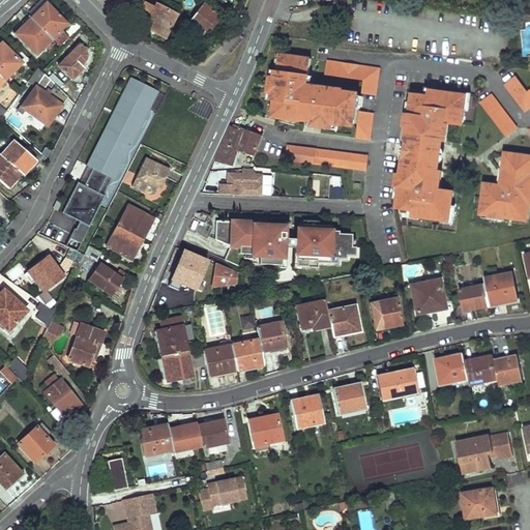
[(49,5),(45,0),(37,8),(40,13),(49,5)]
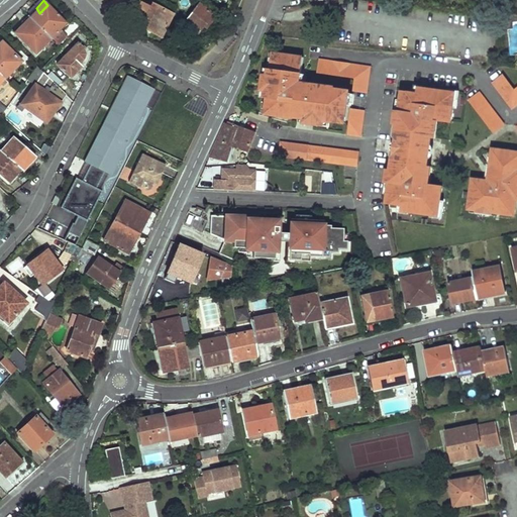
[(144,2),(133,22),(162,37),(174,14),(153,4),(152,6),(144,2)]
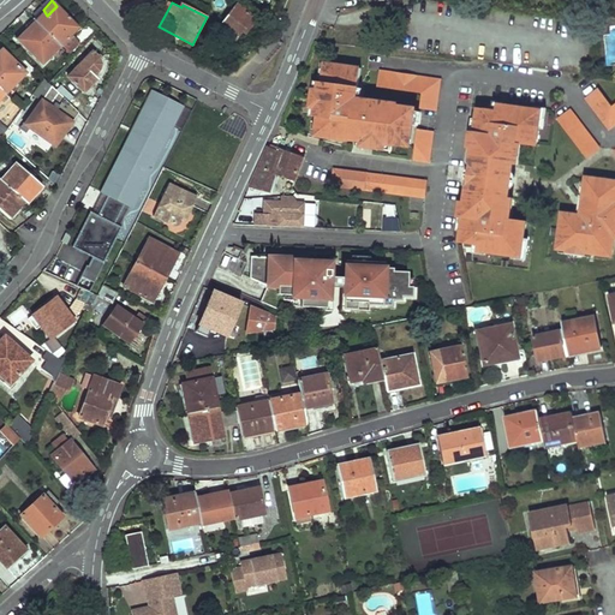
[(237,4),(220,27),(240,42),(257,19),(237,4)]
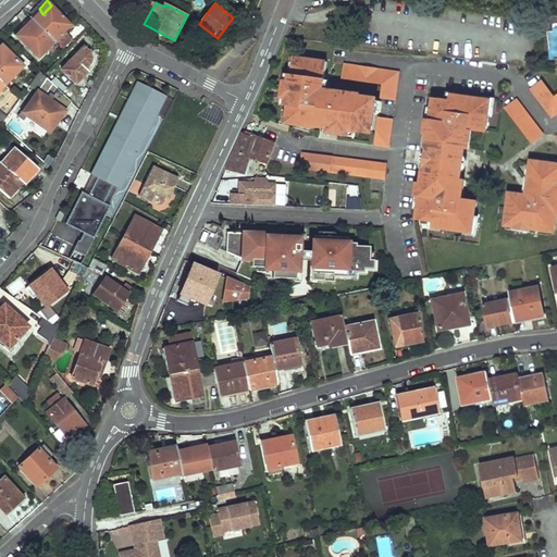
[(72,25),(51,5),(42,14),(39,9),(31,17),(54,42),(65,32),(72,25)]
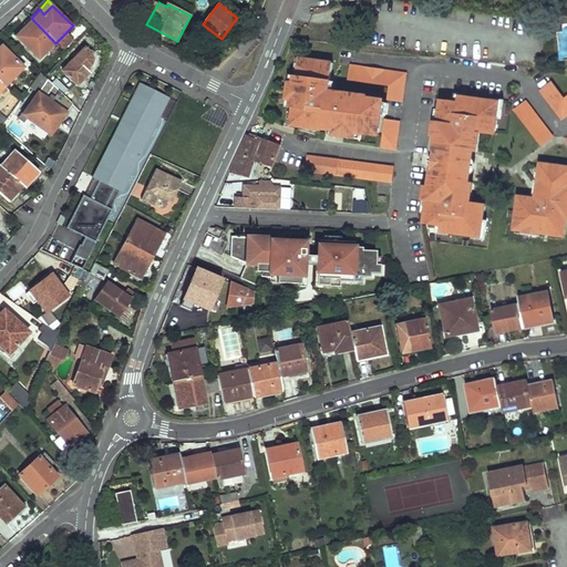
[(19,39),(40,59),(55,43),(31,18),(22,26),(27,30),(19,39)]
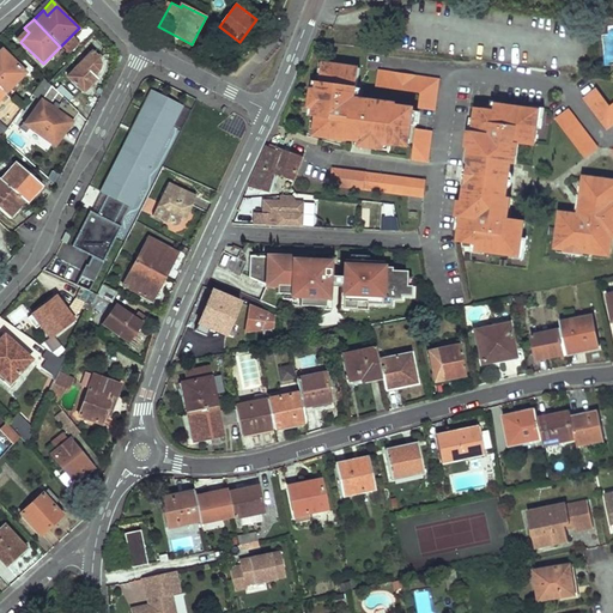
[(29,32),(24,28),(16,37),(20,42),(29,32)]
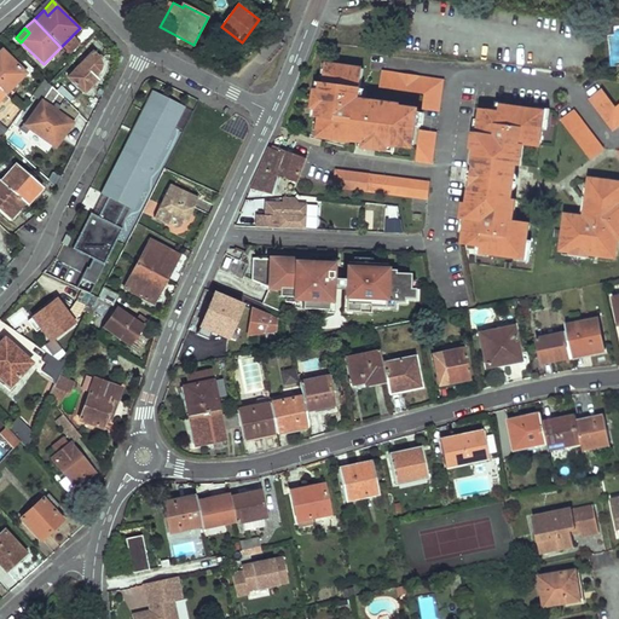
[(73,35),(61,47),(68,55),(80,42),(73,35)]
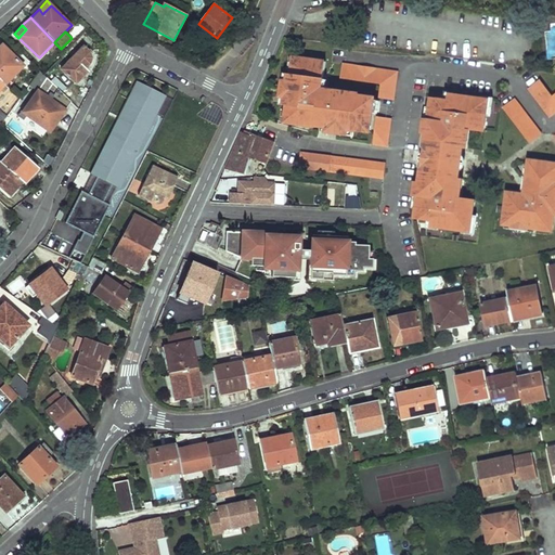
[(0,46),(0,79),(4,84),(23,65),(25,68),(30,62),(21,52),(15,59),(1,44),(0,46)]
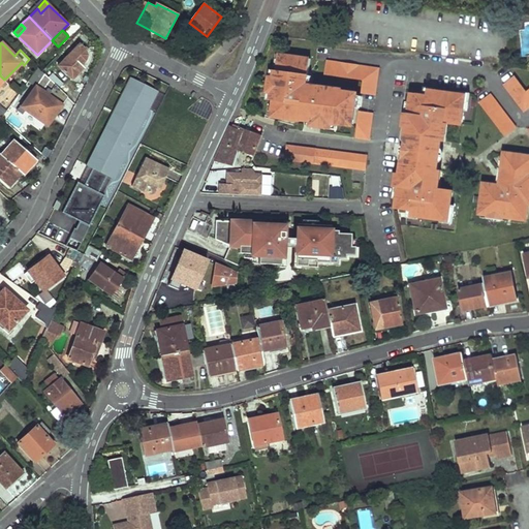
[(80,43),(59,65),(72,80),(84,66),(82,64),(85,61),(88,54),(84,49),(80,43)]
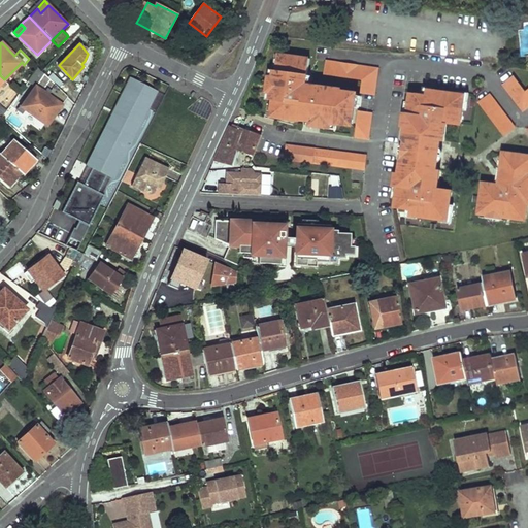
[(272,86),(270,101),(273,102),(272,106),(271,118),(307,123),(337,126),(338,127),(339,125),(354,127),(356,108),(358,96),(358,94),(343,92),(343,90),(306,85),(307,80),(310,59),(279,56),(277,66),(274,70),(272,86)]
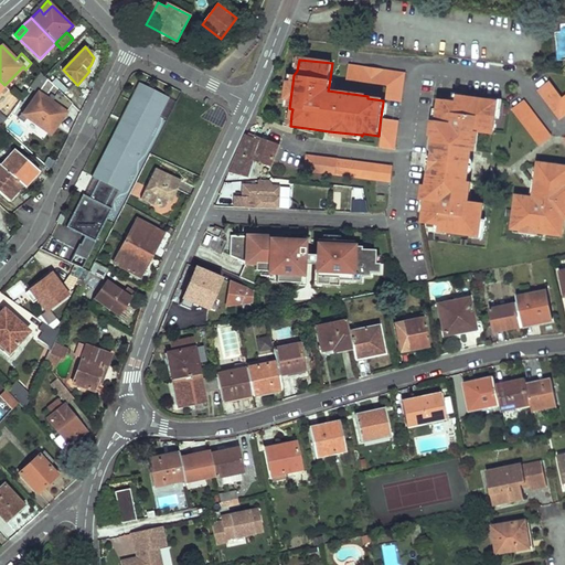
[(350,65),(348,80),(365,83),(366,68),(350,65)]
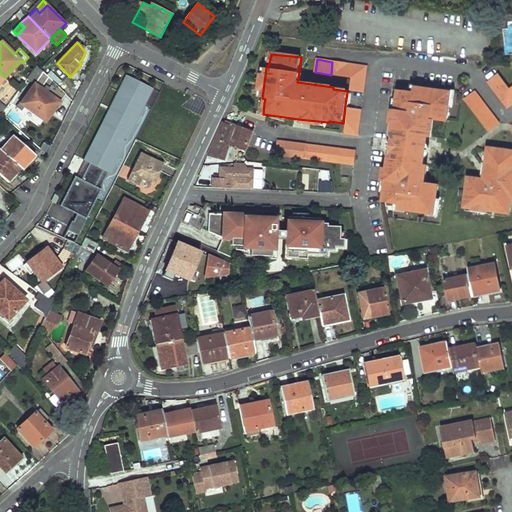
[(332,62),(331,75),(353,78),(352,85),(364,86),(367,67),(332,62)]
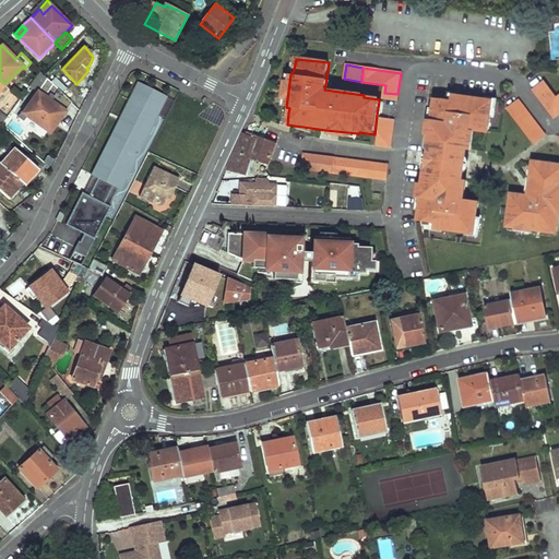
[(26,116),(50,133),(72,102),(44,75),(40,71),(30,85),(37,92),(22,114),(26,116)]
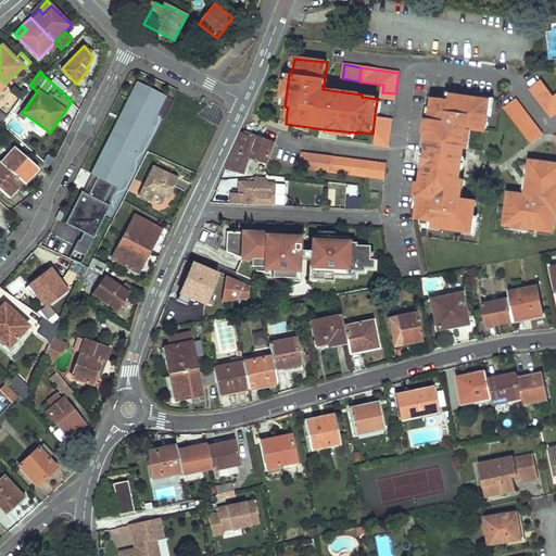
[(97,177),(88,194),(81,191),(64,224),(83,234),(78,241),(77,241),(67,260),(73,262),(80,266),(110,207),(103,204),(113,186),(119,189),(158,114),(165,118),(174,100),(137,81),(90,174),(97,177)]
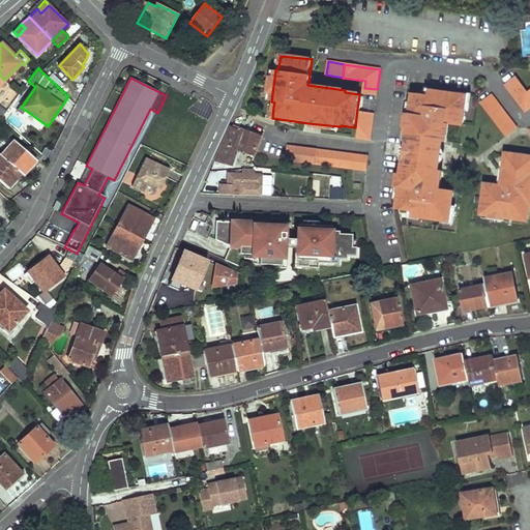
[(504,85),(525,112),(529,108),(529,89),(527,92),(516,78),(504,85)]
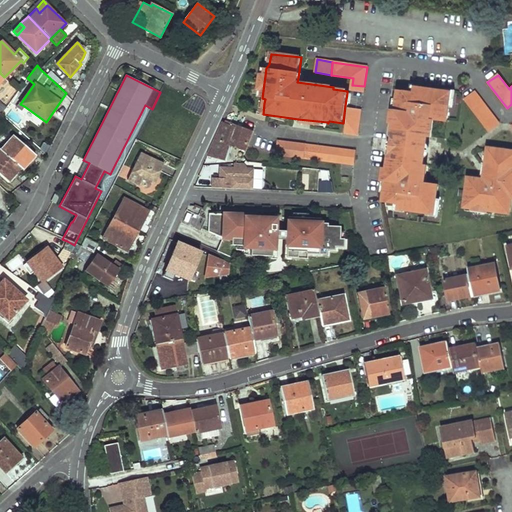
[(422,85),(411,84),(410,92),(413,93),(414,87),(421,88),(422,85)]
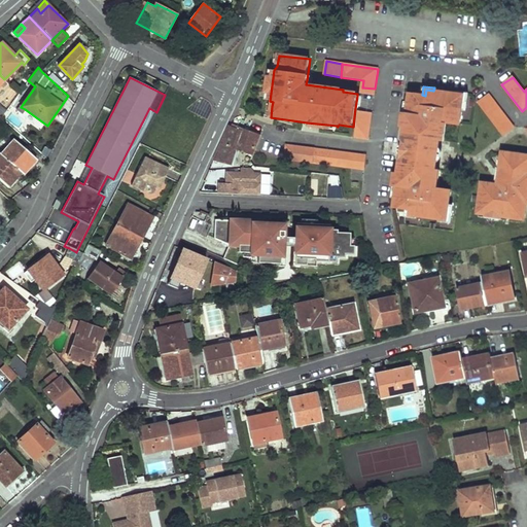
[(403,165),(400,165),(399,173),(396,199),(395,207),(406,209),(410,210),(410,215),(417,216),(440,219),(447,220),(449,205),(451,188),(437,187),(433,187),(433,185),(435,169),(440,140),(442,124),(446,124),(459,126),(461,110),(463,96),(456,94),(433,91),(426,90),(425,96),(422,95),(410,94),(409,102),(406,128),(405,136),(407,136),(407,140),(403,161),(403,165)]
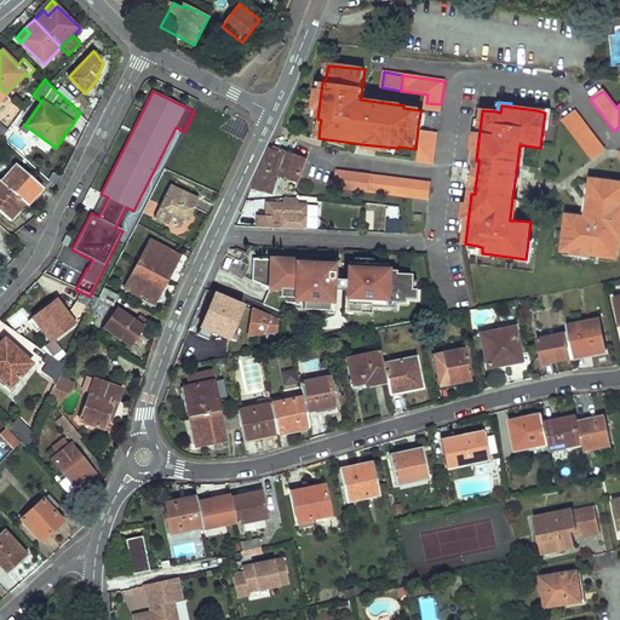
[(537,107),(537,110),(545,113),(543,130),(547,131),(550,109),(537,107)]
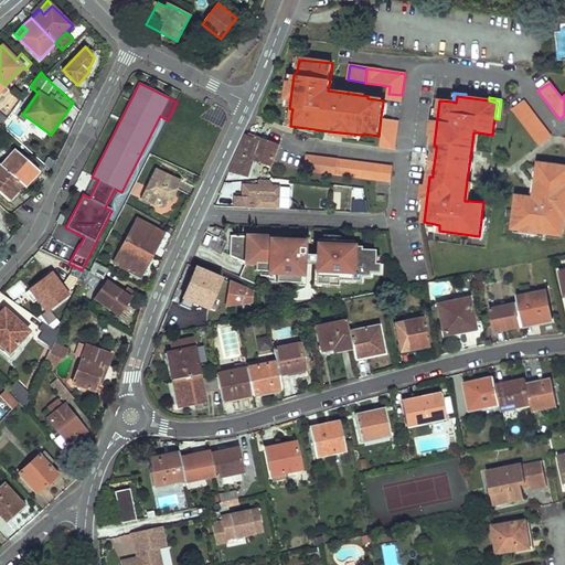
[(523,102),(511,110),(540,146),(551,137),(523,102)]
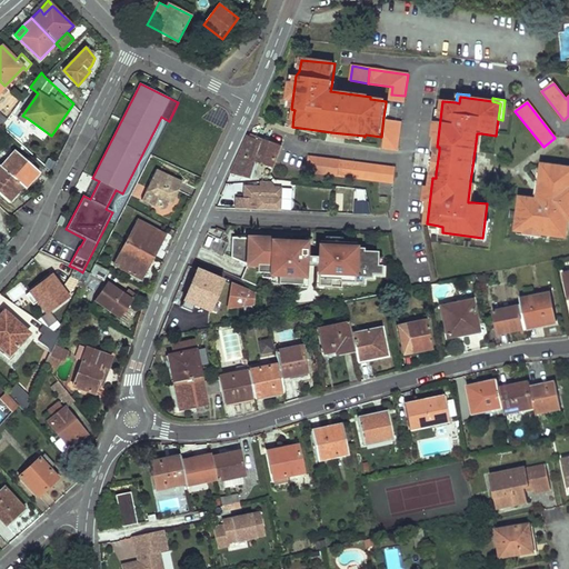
[(388,121),(383,149),(398,151),(401,122),(388,121)]
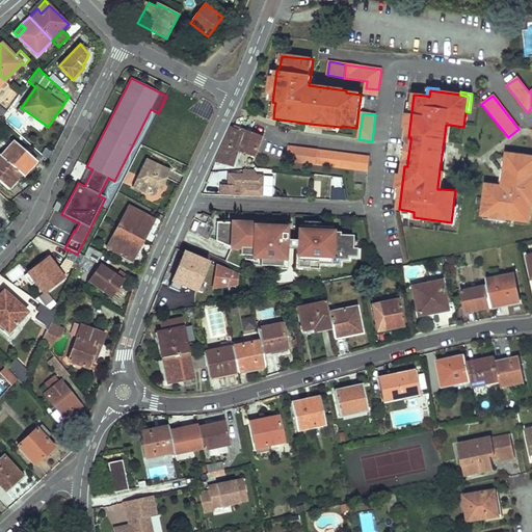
[(233,128),(216,163),(235,167),(241,152),(257,158),(263,139),(236,128),(233,128)]
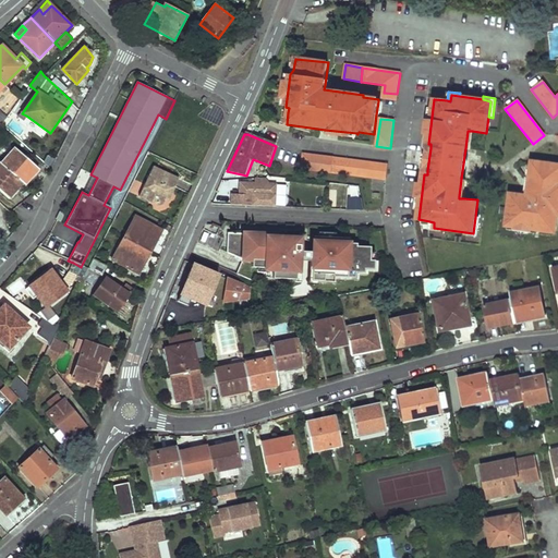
[(35,166),(14,147),(0,162),(23,183),(25,185),(31,178),(27,174),(35,166)]
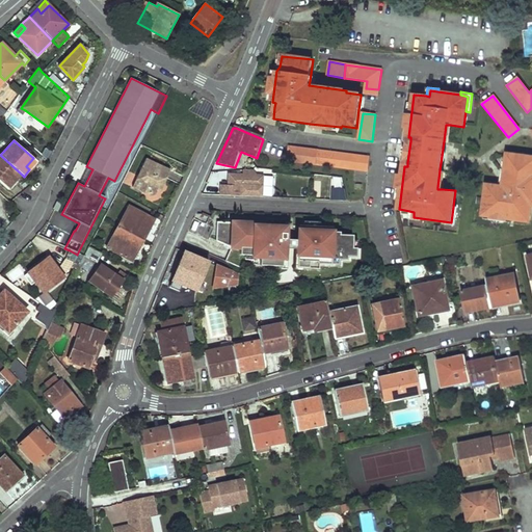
[(289,147),(288,161),(368,171),(370,157),(289,147)]
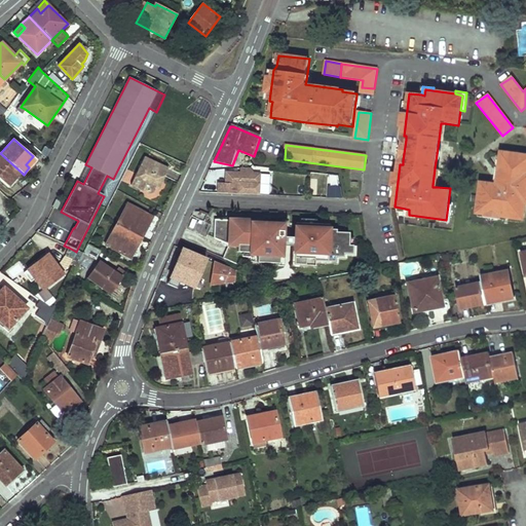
[(0,179),(5,184),(12,177),(15,179),(22,173),(0,153),(0,152),(0,179)]
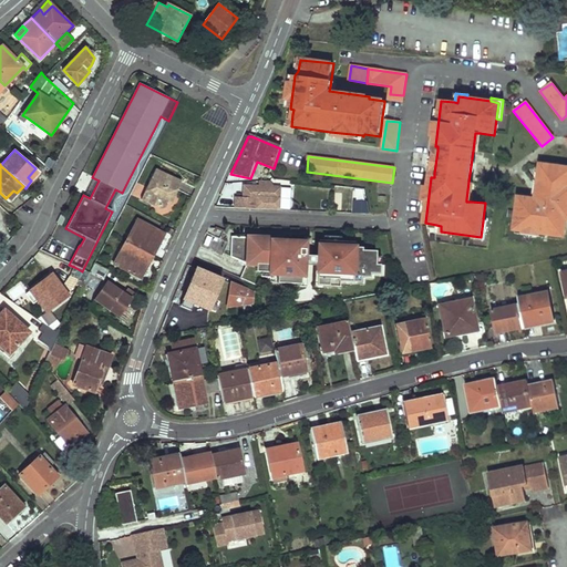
[(536,195),(536,199),(518,196),(514,230),(515,230),(546,234),(564,237),(566,219),(566,167),(540,164),(540,168),(536,195)]
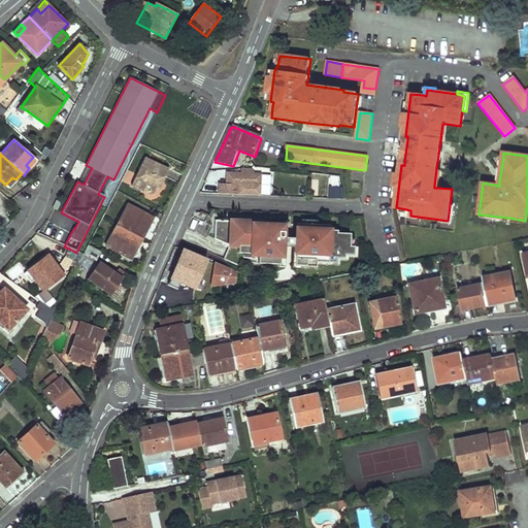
[(39,163),(33,157),(26,165),(29,168),(32,171),(39,163)]
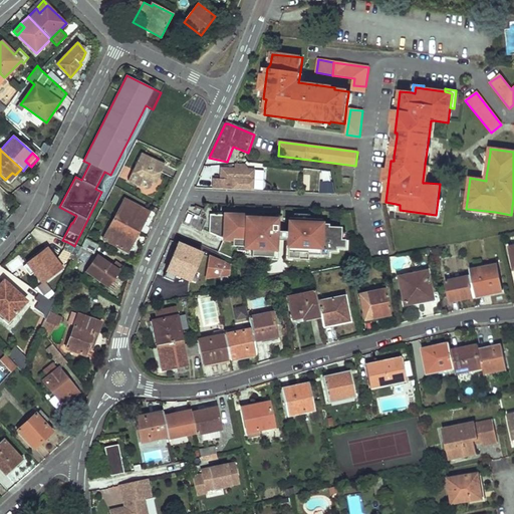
[(141,153),(127,181),(137,186),(138,182),(150,187),(151,185),(161,163),(141,153)]
